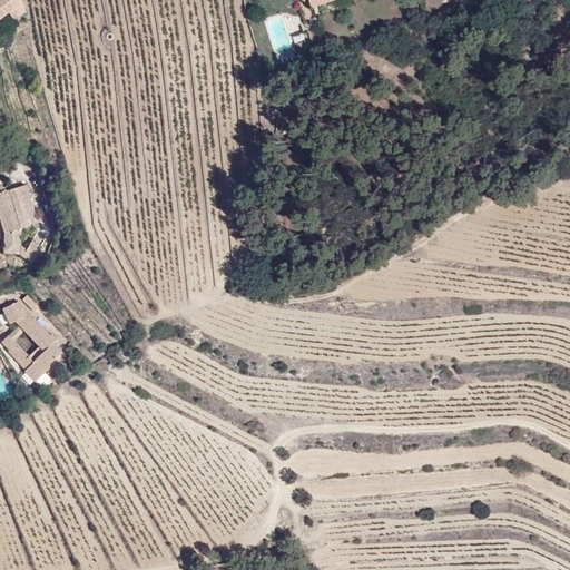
[(25,11),(16,0),(0,0),(0,18),(10,12),(15,18),(25,11)]
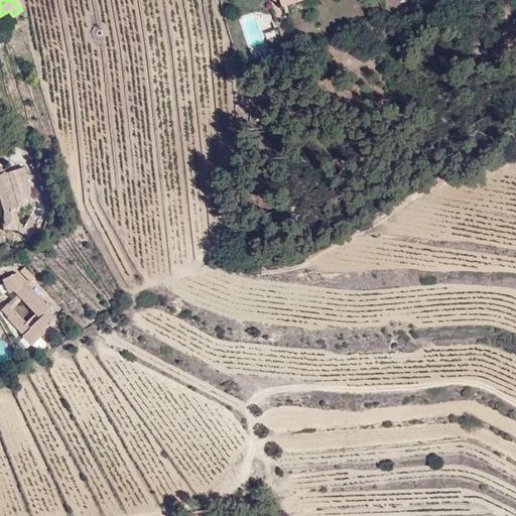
[(282,0),(290,14),(313,0),(282,0)]
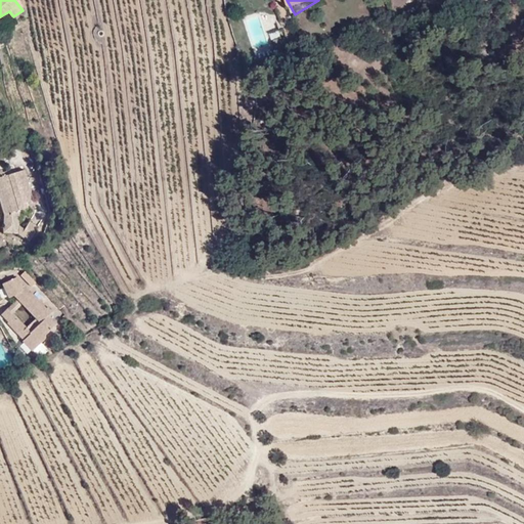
[(2,170),(0,169),(0,195),(4,211),(3,230),(19,231),(19,208),(28,206),(27,201),(33,199),(26,169),(3,175),(2,170)]
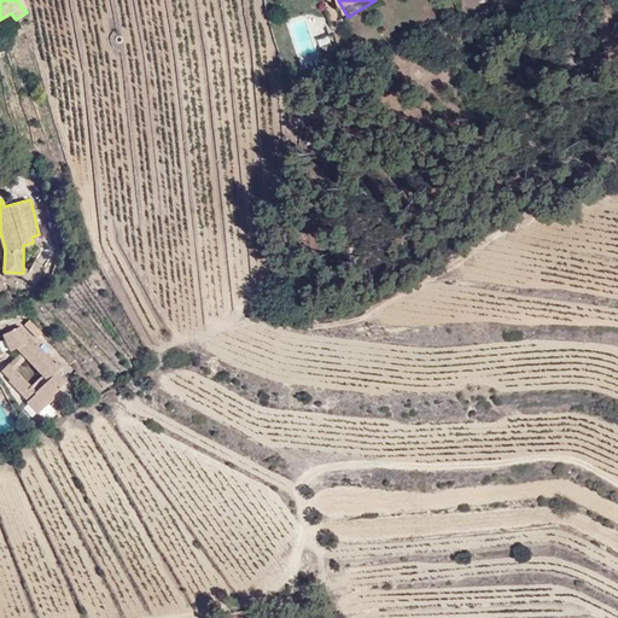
[(36,261),(28,275),(36,281),(46,267),(36,261)]
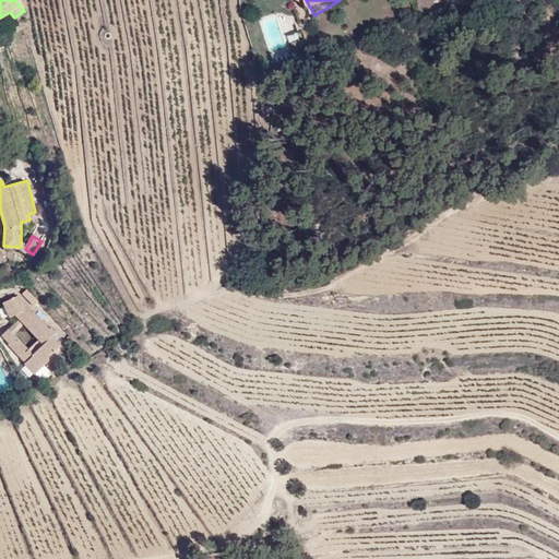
[(18,296),(13,292),(0,305),(11,313),(16,309),(20,314),(1,331),(8,339),(6,341),(35,375),(52,360),(48,356),(59,346),(51,337),(57,332),(51,324),(48,326),(20,294),(18,296)]
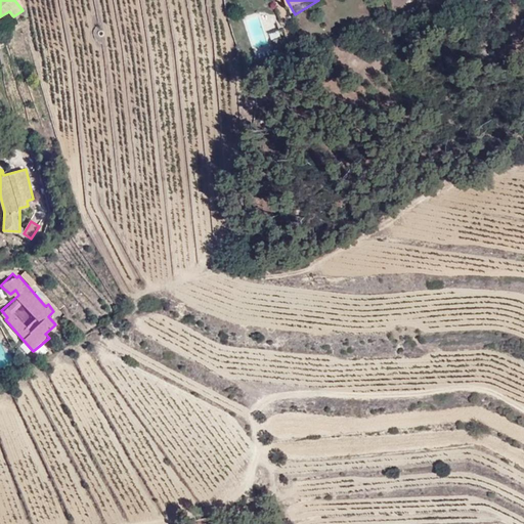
All buildings are outlined.
